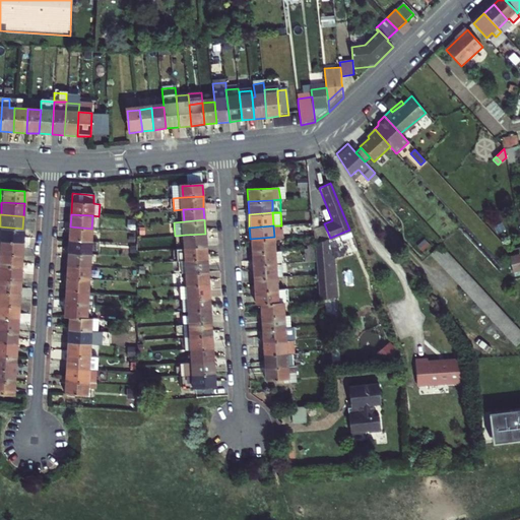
[(0,241),(22,242),(22,229),(0,226),(0,241)]
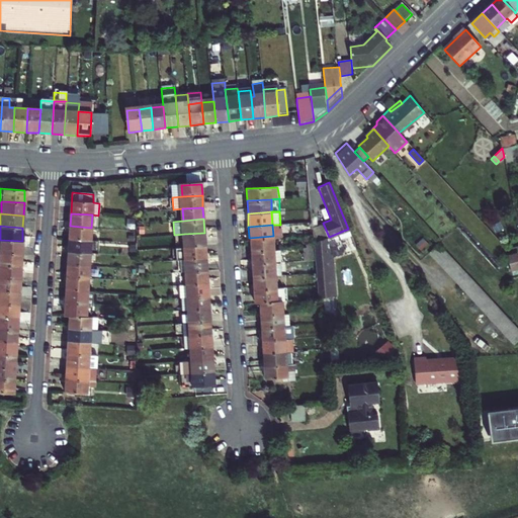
[(70,226),(69,238),(91,240),(91,228),(70,226)]
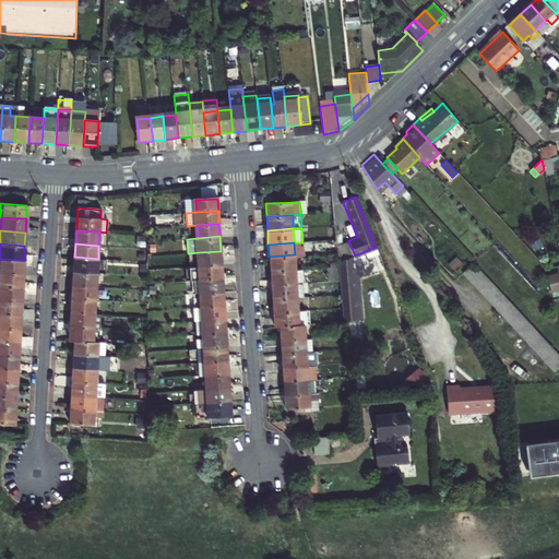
[(199,252),(199,265),(222,264),(221,251),(199,252)]
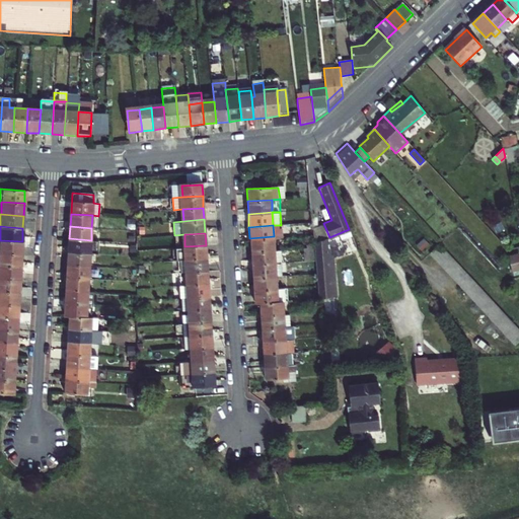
[(249,238),(250,251),(275,250),(274,236),(249,238)]
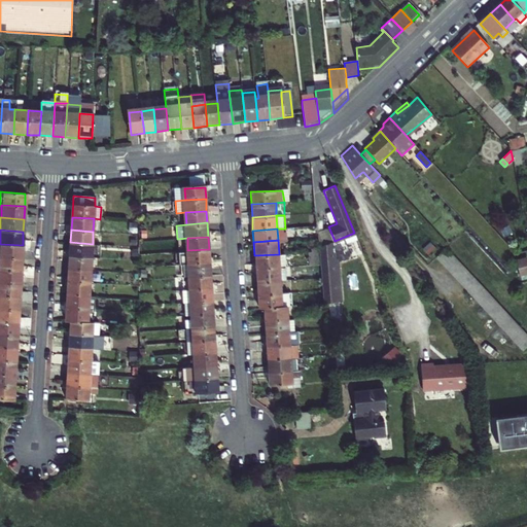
[(93,244),(70,242),(69,255),(92,256),(93,244)]
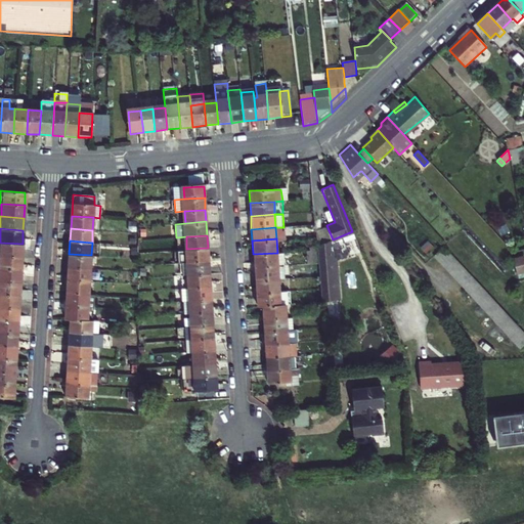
[(330,241),(317,246),(322,301),(336,300),(330,241)]
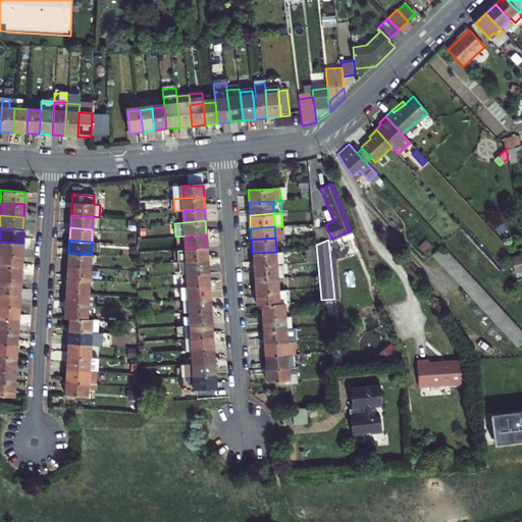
[(0,242),(0,253),(21,255),(22,243),(0,242)]
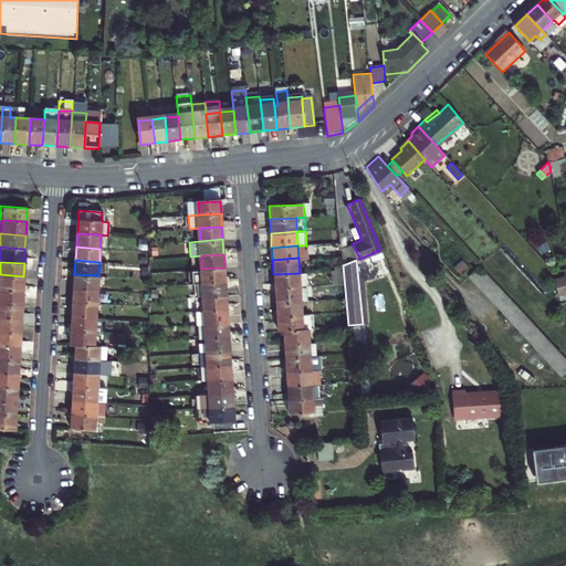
[(201,269),(202,282),(224,280),(224,268),(201,269)]
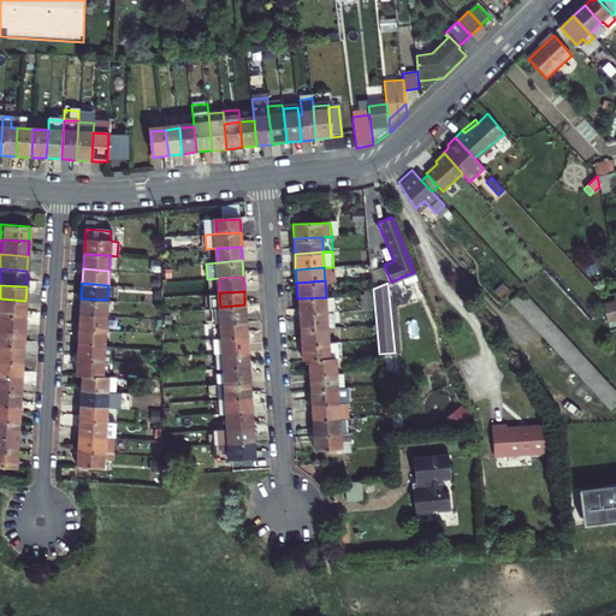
[(297,298),(298,312),(326,311),(326,297),(297,298)]
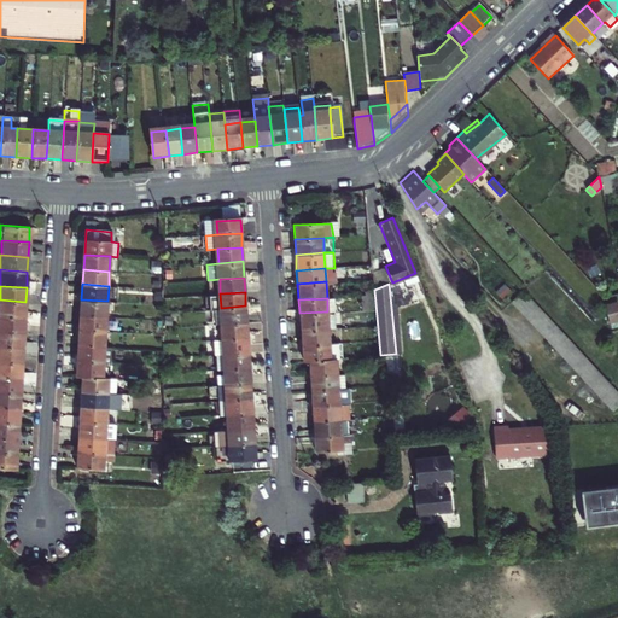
[(0,299),(0,316),(25,319),(25,302),(0,299)]
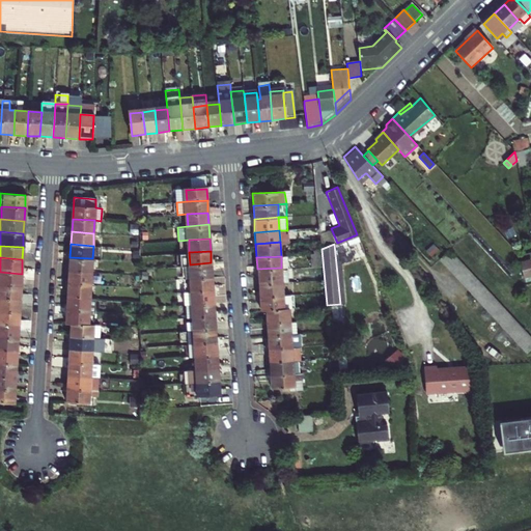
[(92,258),(70,257),(68,270),(91,272),(92,258)]
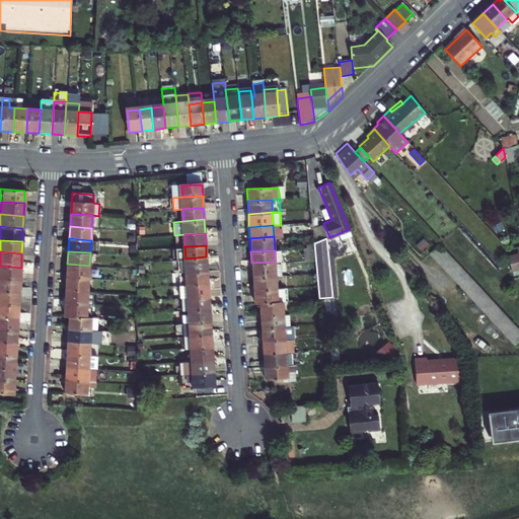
[(518,253),(509,254),(510,271),(518,270),(518,253)]
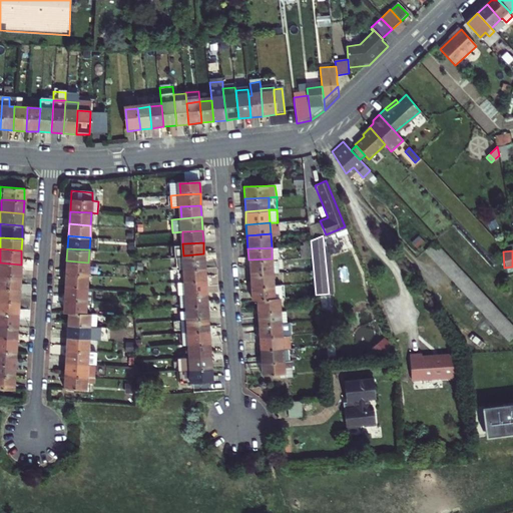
[(183,255),(184,269),(204,267),(203,253),(183,255)]
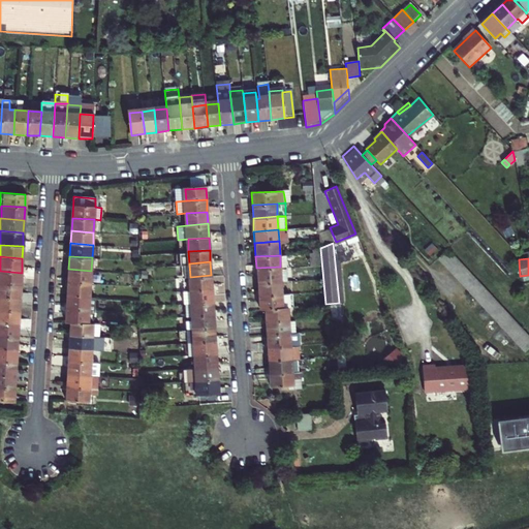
[(280,267),(256,268),(257,282),(281,280),(280,267)]
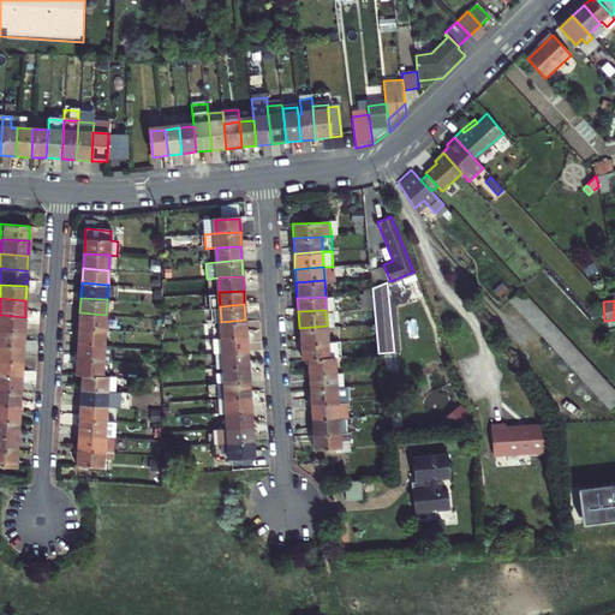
[(106,315),(79,312),(78,327),(106,329),(106,315)]
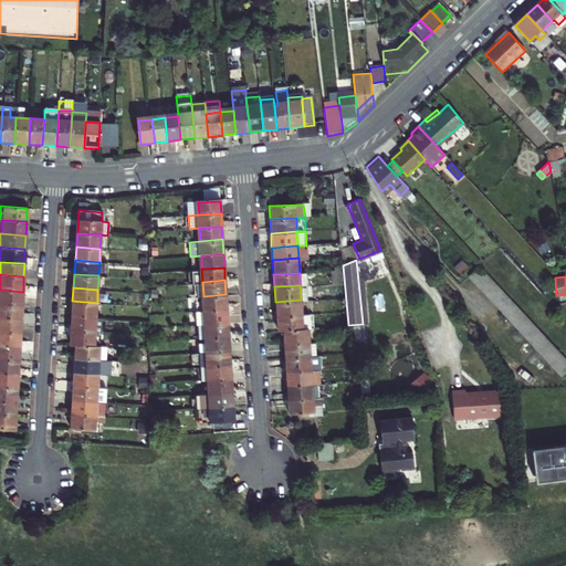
[(0,290),(0,303),(22,305),(23,292),(0,290)]
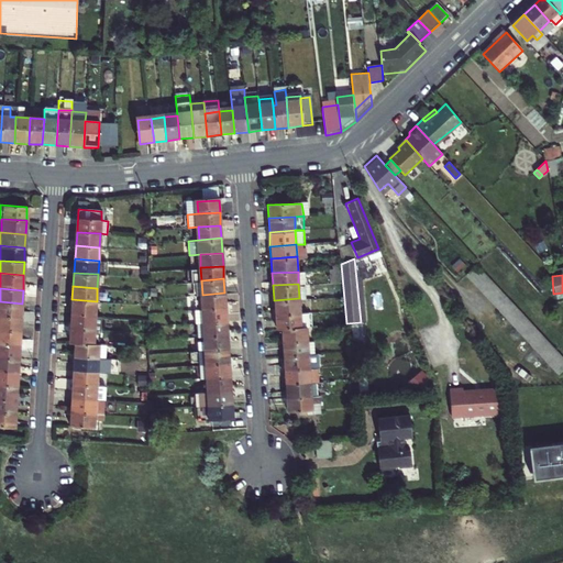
[(202,295),(203,308),(225,306),(224,293),(202,295)]
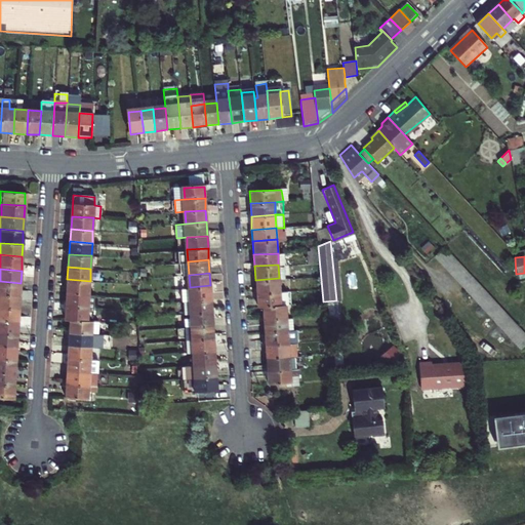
[(279,278),(255,280),(255,292),(280,290),(279,278)]
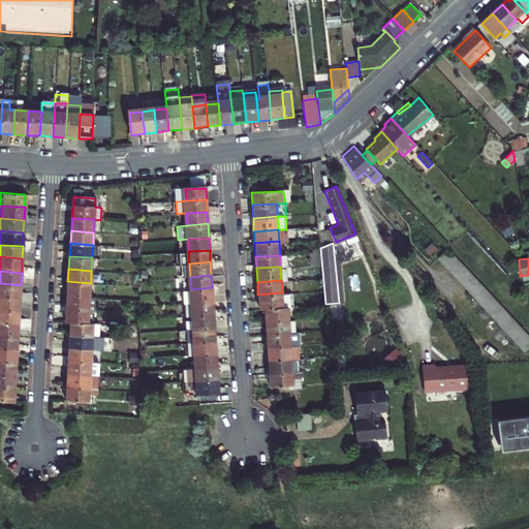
[(67,281),(67,294),(90,297),(91,283),(67,281)]
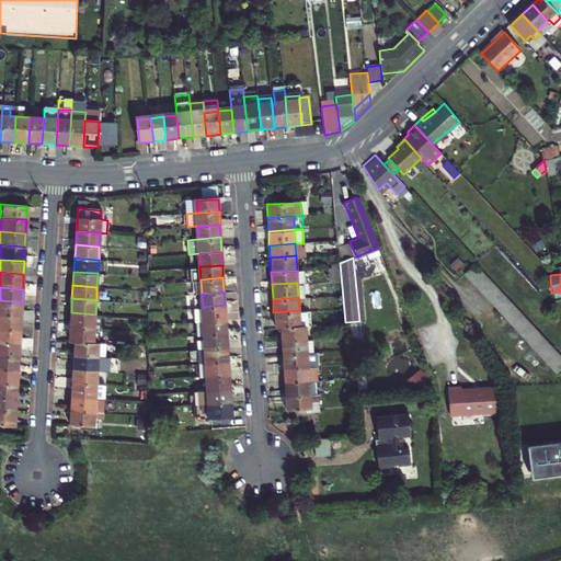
[(0,300),(0,313),(21,316),(22,302),(0,300)]
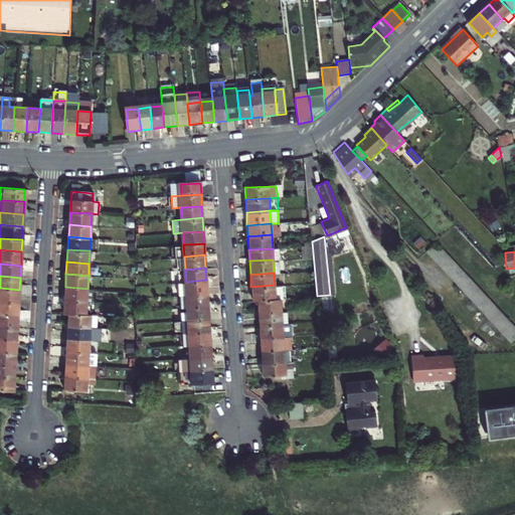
[(181,294),(186,294),(207,293),(206,280),(186,282),(180,282),(179,282),(180,294),(181,294)]
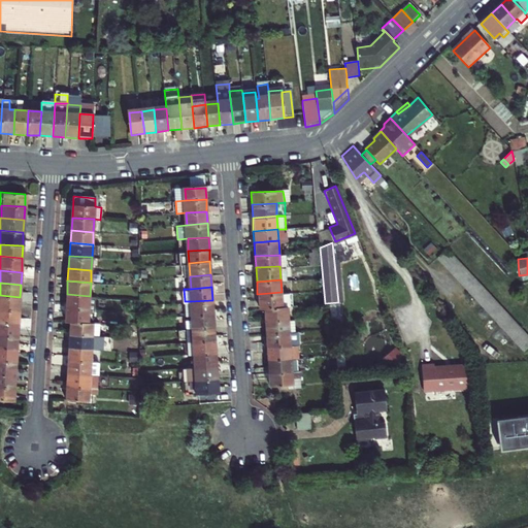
[(282,292),(257,294),(258,306),(263,306),(290,304),(289,292),(282,292)]
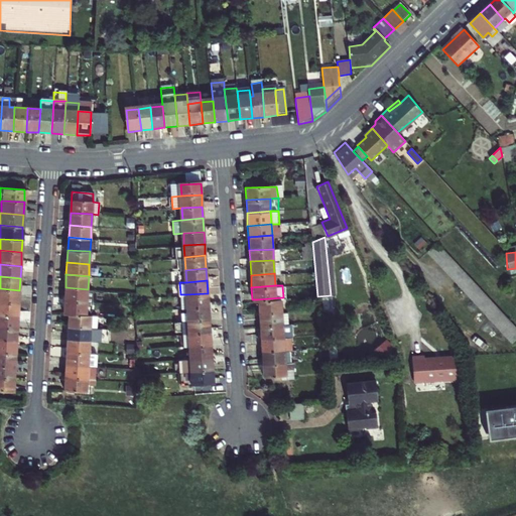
[(66,287),(65,299),(91,301),(91,289),(88,289),(66,287)]
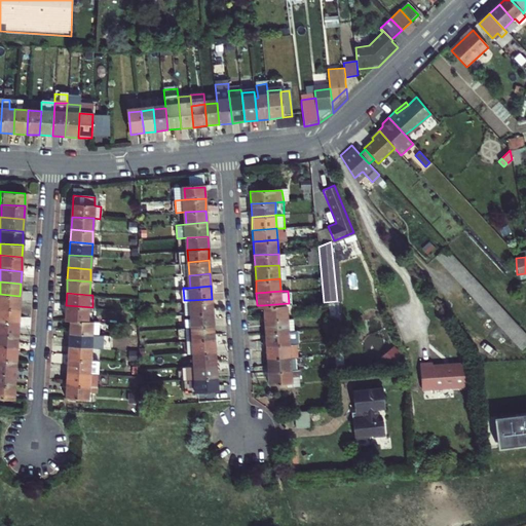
[(0,294),(0,307),(20,309),(20,296),(0,294)]
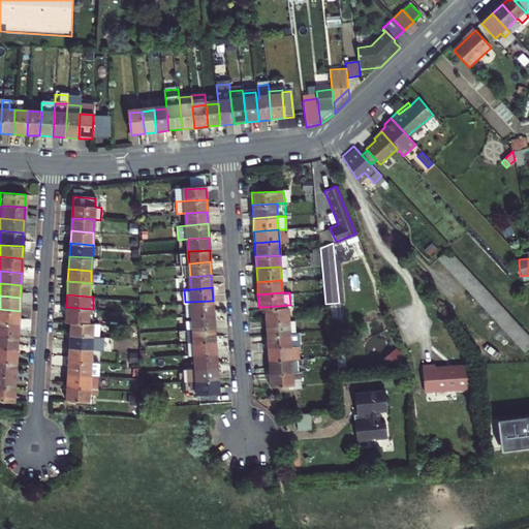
[(186,302),(187,314),(213,312),(213,301),(191,302),(186,302)]
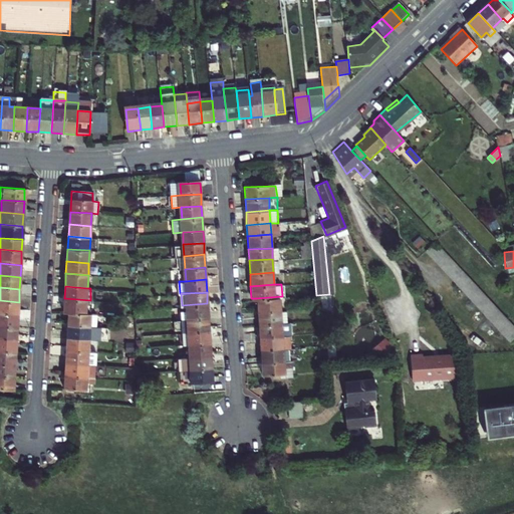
[(256,298),(257,311),(284,309),(286,309),(285,296),(282,296),(256,298)]
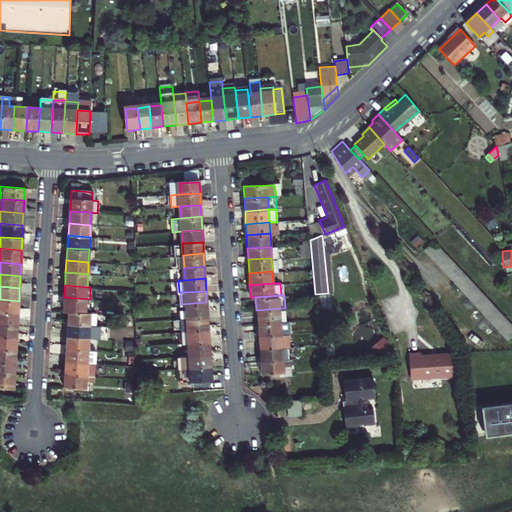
[(90,299),(64,297),(63,310),(68,311),(89,312),(90,299)]
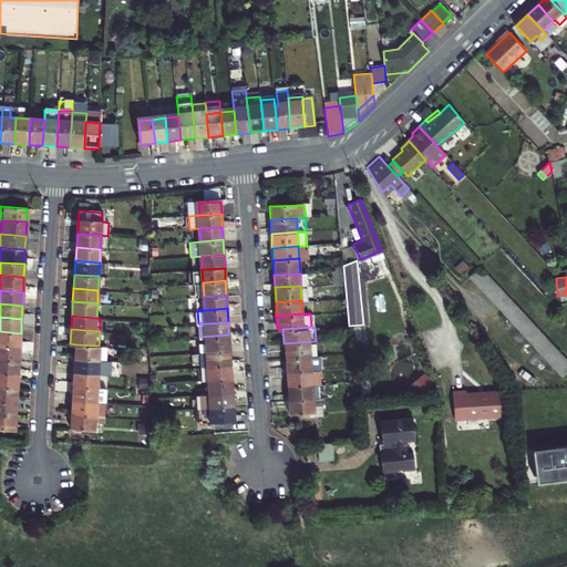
[(0,331),(0,344),(20,347),(21,333),(0,331)]
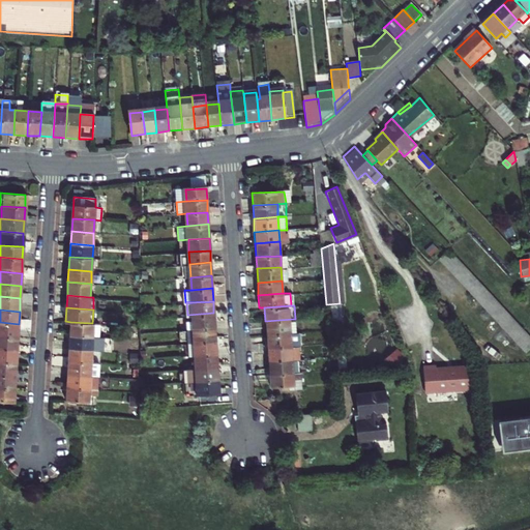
[(186,328),(188,327),(214,326),(213,313),(187,315),(185,315),(186,328)]
